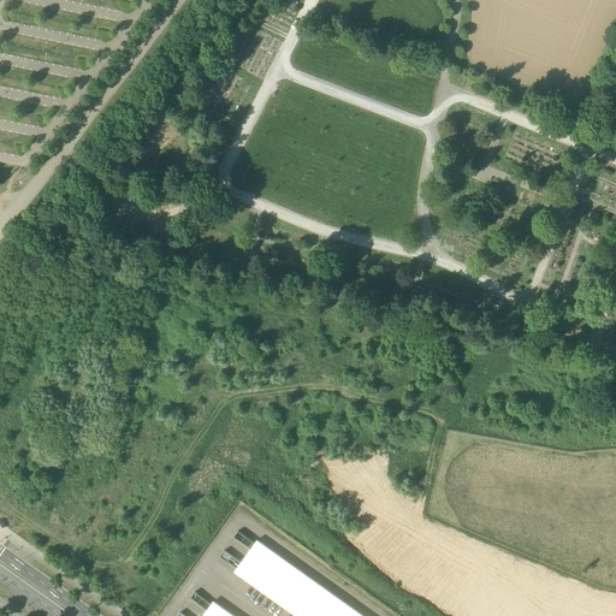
[(249,550),(254,543),(238,532),(234,538),(249,550)]
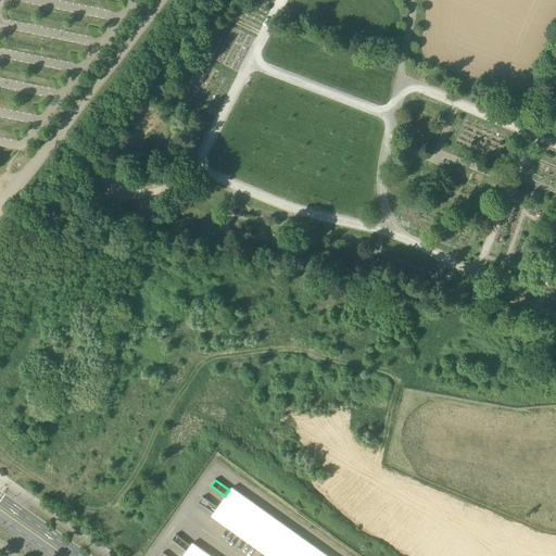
[(213,513),(212,516),(267,555),(326,555),(231,488),(229,490),(225,496),(217,507),(213,513)]
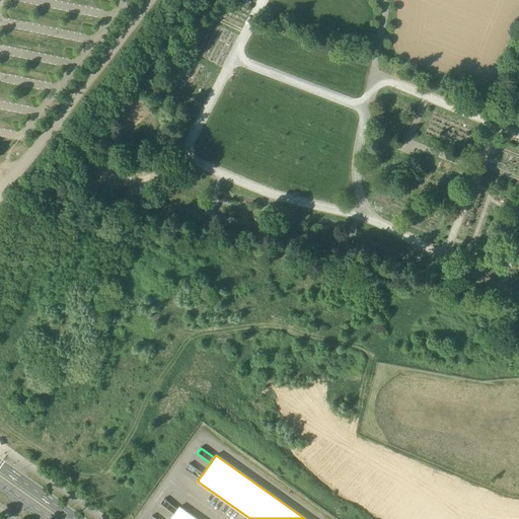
[(199,478),(203,473),(189,464),(186,468),(199,478)]
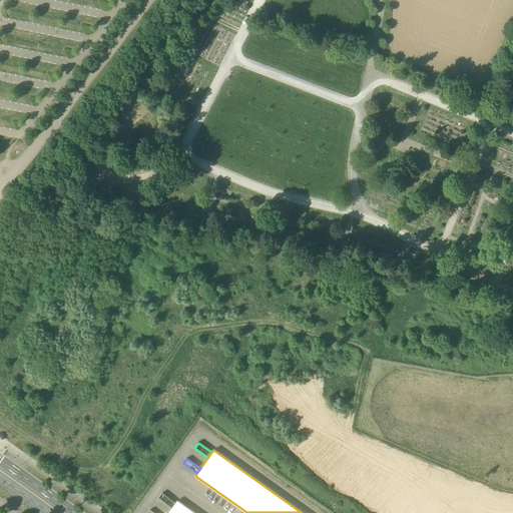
[(172,509),(175,504),(161,494),(158,499),(172,509)]
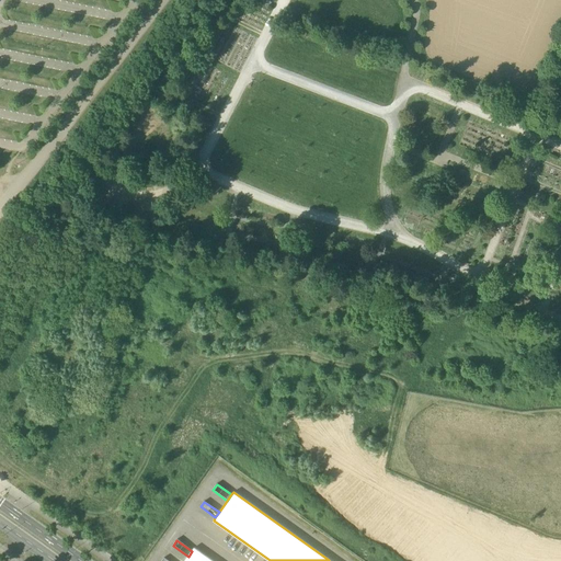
[(212,560),(194,549),(192,551),(189,557),(184,560),(212,560)]
